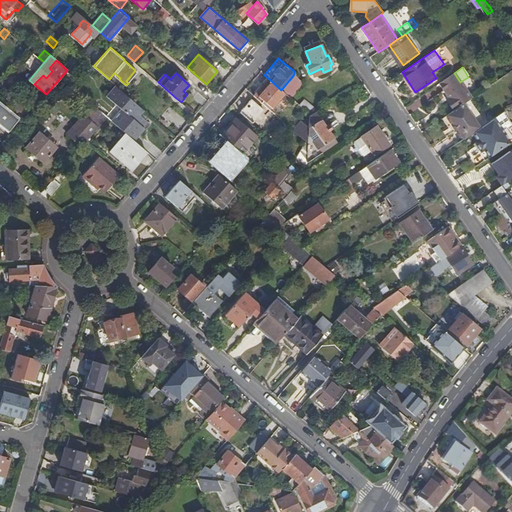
[(471,98),(460,82),(454,73),(439,83),(449,97),(446,100),(453,110),(471,98)]
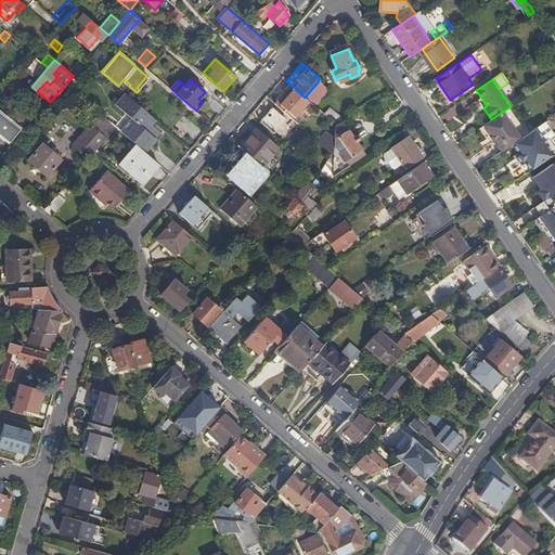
[(328,91),(319,80),(305,98),(313,104),(314,106),(328,91)]
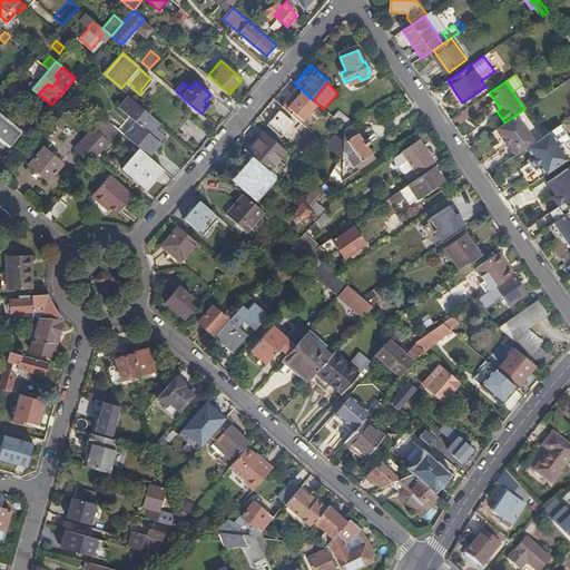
[(291,97),(282,106),(301,123),(311,111),(315,115),(322,107),(313,100),(298,87),(293,94),(296,97),(294,99),(291,97)]
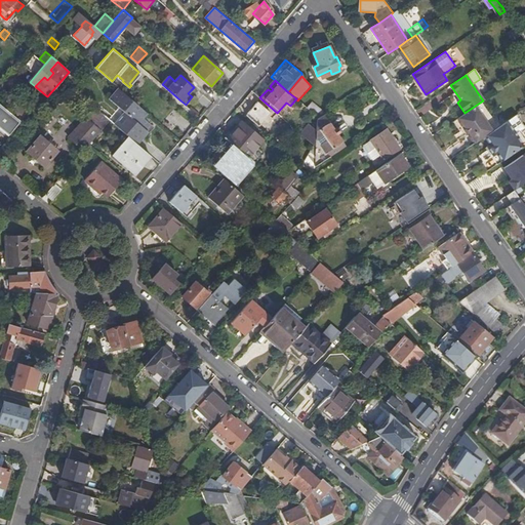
[(198,90),(194,87),(188,93),(192,96),(198,90)]
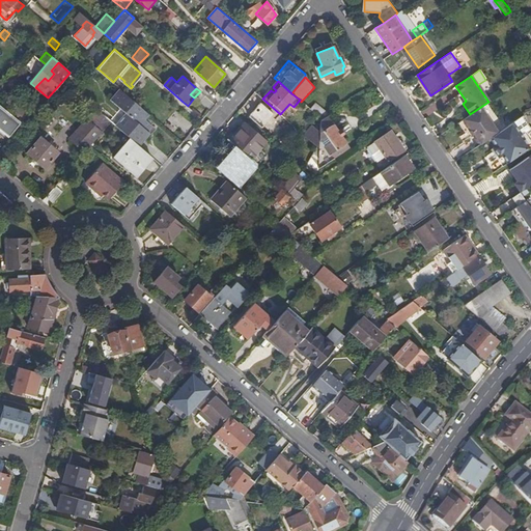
[(144,109),(120,89),(111,100),(120,109),(127,113),(115,126),(130,138),(139,146),(150,133),(149,132),(155,127),(145,119),(150,114),(144,109)]
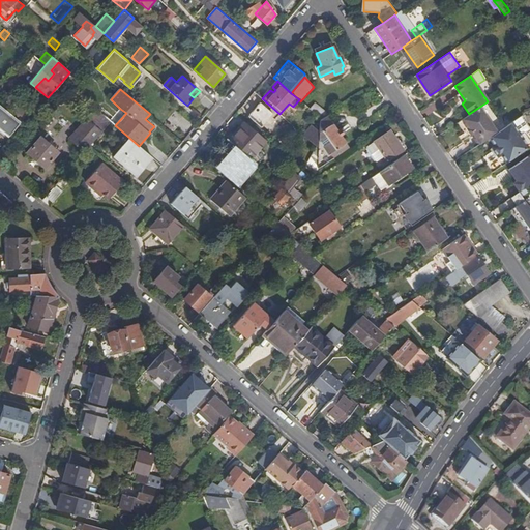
[(314,99),(307,108),(319,117),(325,110),(314,99)]
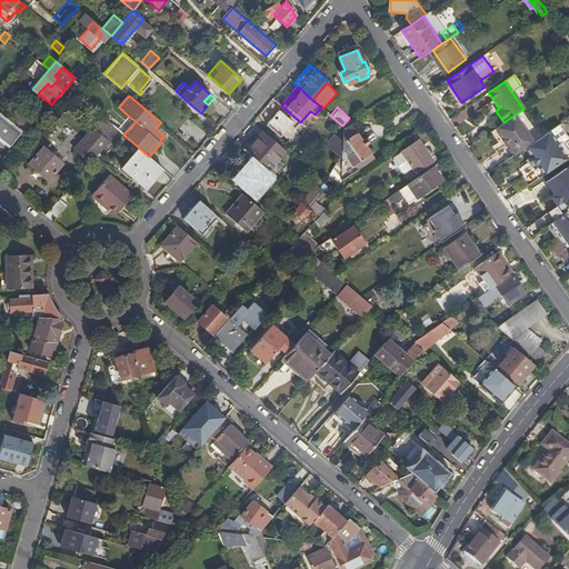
[(503,122),(497,127),(505,139),(506,138),(508,141),(512,139),(520,151),(526,148),(546,135),(527,107),(523,109),(503,122)]
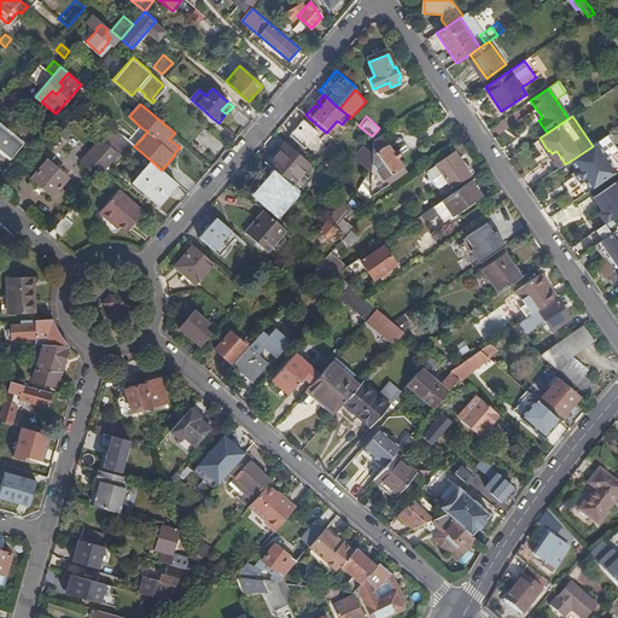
[(0,149),(10,157),(34,129),(23,120),(11,133),(0,123),(0,149)]
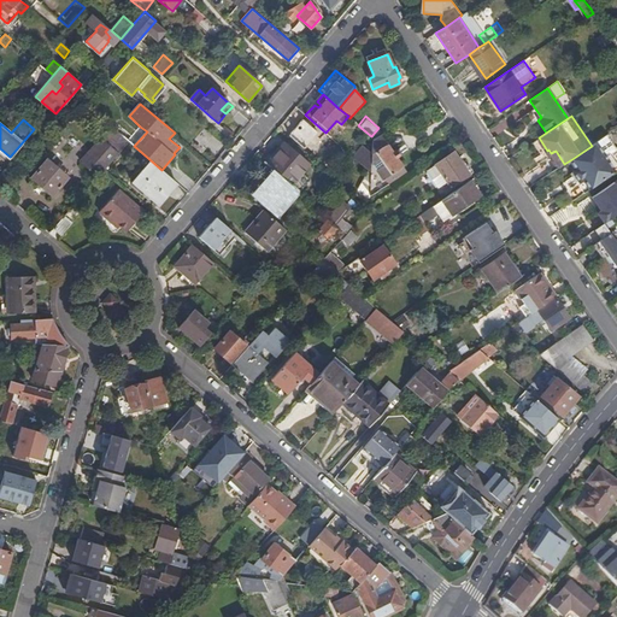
[(304,119),(289,135),(315,157),(329,141),(304,119)]
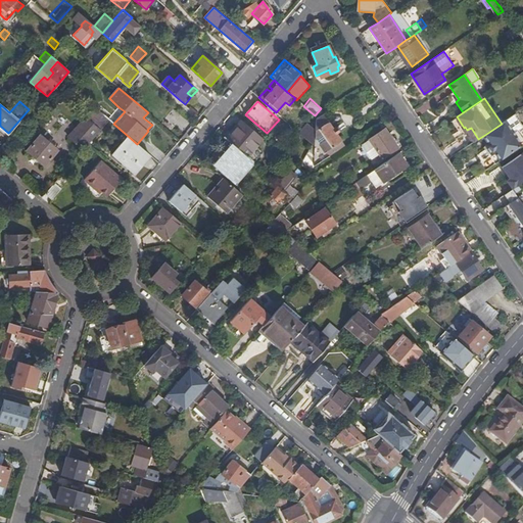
[(329,122),(324,113),(316,120),(316,124),(315,137),(325,152),(340,142),(328,123),(329,122)]
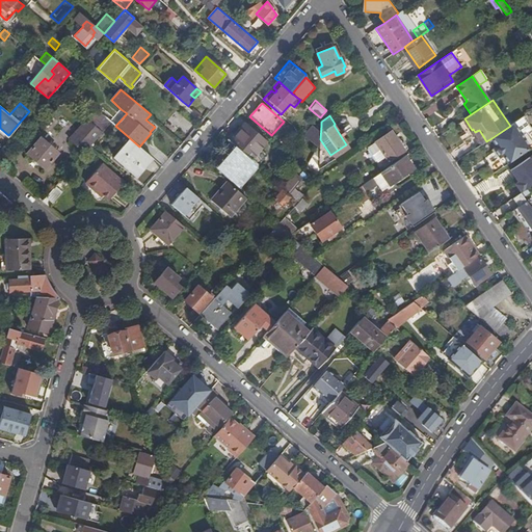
[(531,130),(523,116),(510,126),(491,138),(497,147),(494,149),(500,158),(503,156),(508,163),(531,147),(531,143),(526,134),(531,130)]
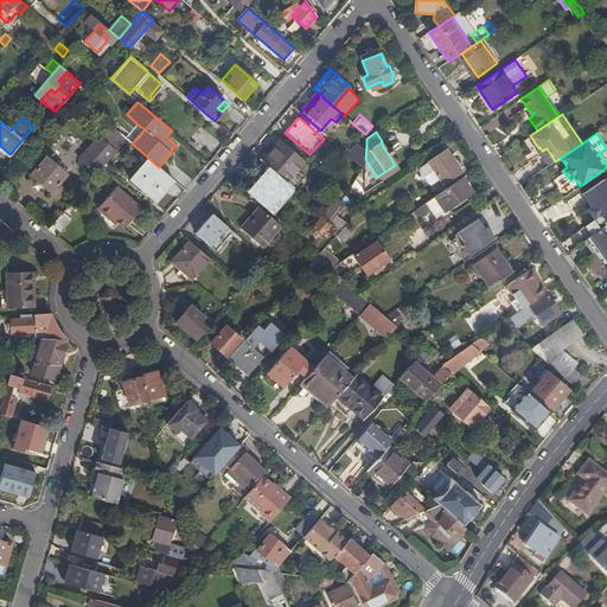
[(366,144),(366,139),(366,135),(365,134),(347,154),(362,167),(365,170),(365,159),(366,144)]
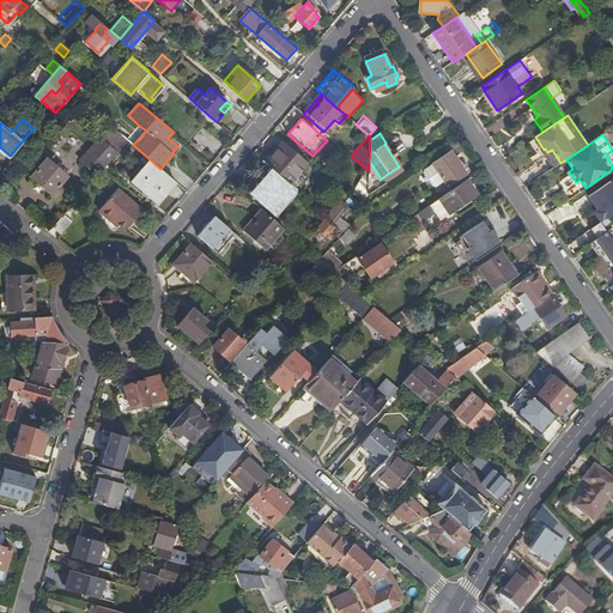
[(103,167),(116,151),(99,138),(80,159),(97,174),(103,167)]
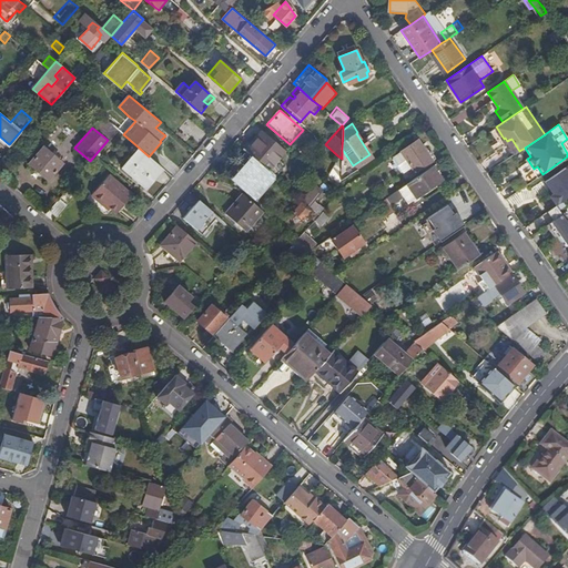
[(253,159),(267,171),(285,151),(263,132),(245,152),(253,159)]
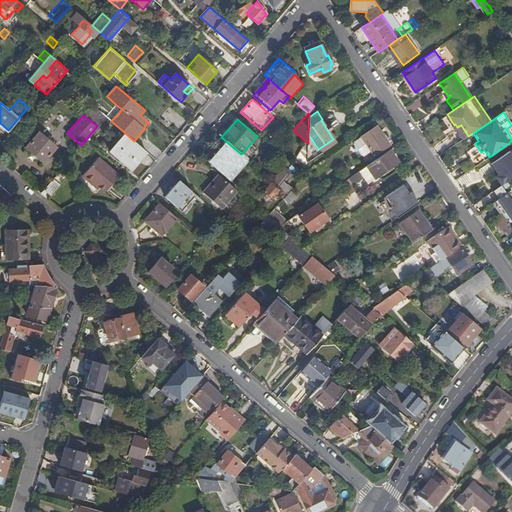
[(8,130),(0,123),(0,130),(5,135),(8,130)]
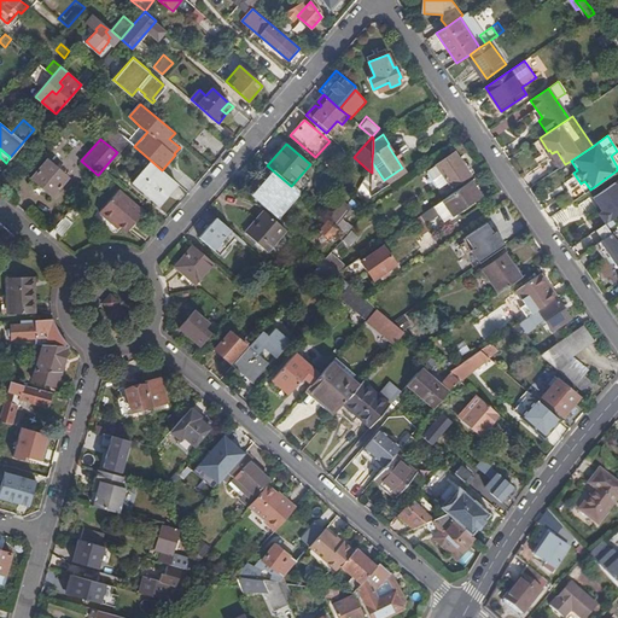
[(454,152),(427,170),(439,187),(447,181),(452,188),(473,173),(467,164),(465,167),(454,152)]
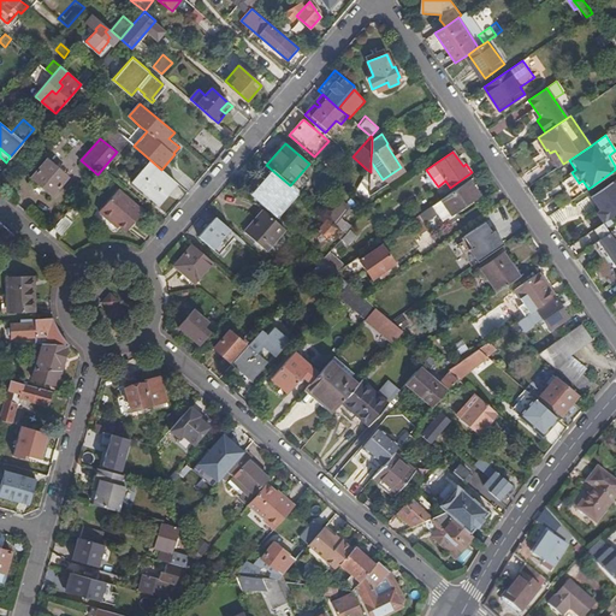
[(47,159),(31,176),(52,195),(67,177),(47,159)]
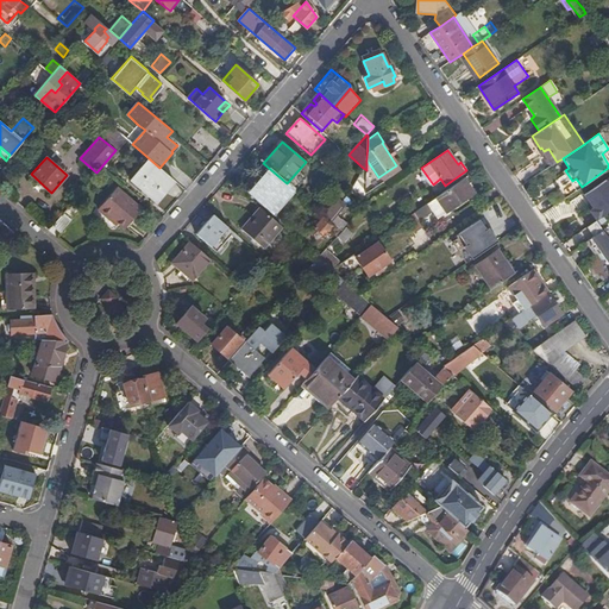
[(173,180),(159,168),(149,158),(131,180),(155,200),(173,180)]
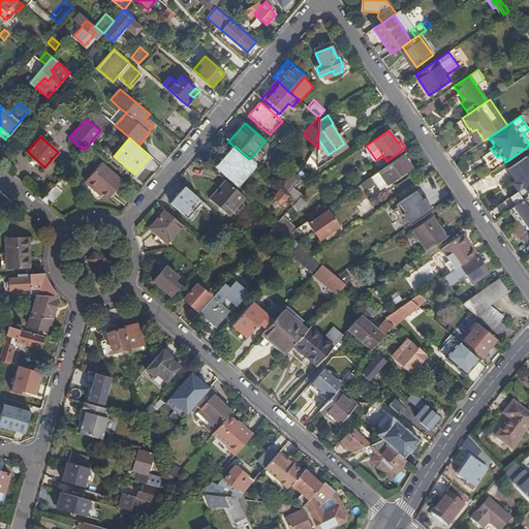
[(317,170),(318,151),(318,148),(315,146),(305,165),(316,177),(317,170)]
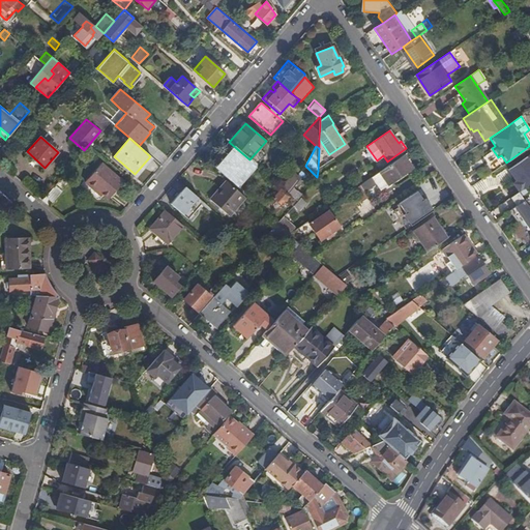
[(249,159),(236,148),(219,167),(236,180),(253,163),(249,159)]
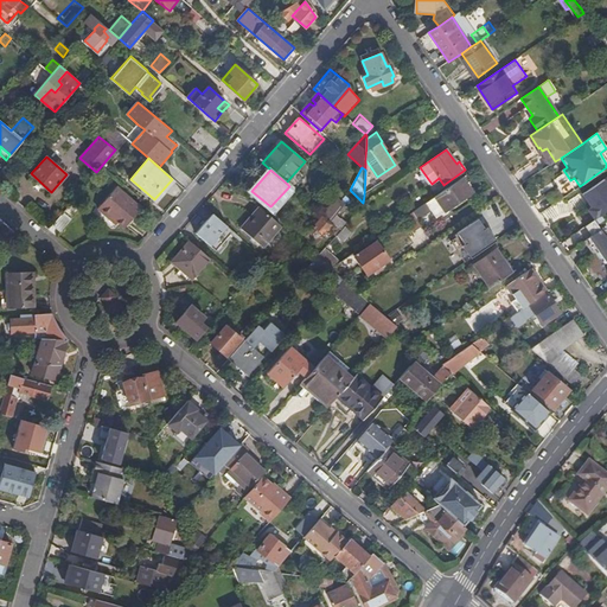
[(369,171),(365,173),(364,196),(378,185),(369,171)]
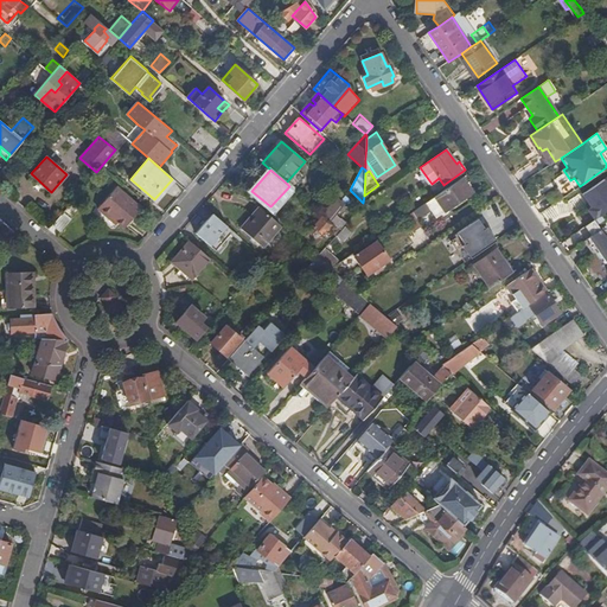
[(472,193),(461,178),(453,184),(404,217),(414,231),(422,225),(417,219),(430,210),(436,218),(472,193)]
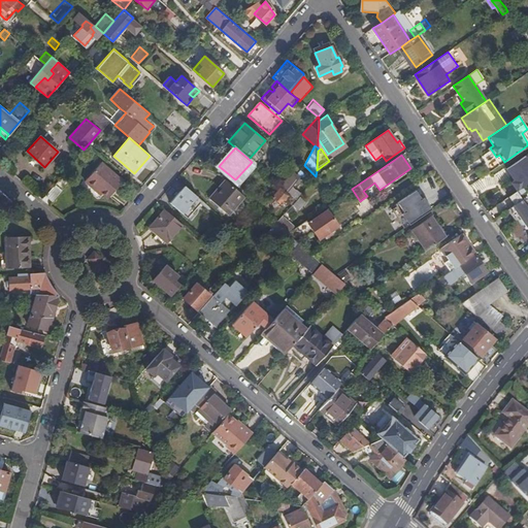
[(510,186),(517,195),(527,187),(527,163),(523,156),(504,169),(514,184),(510,186)]
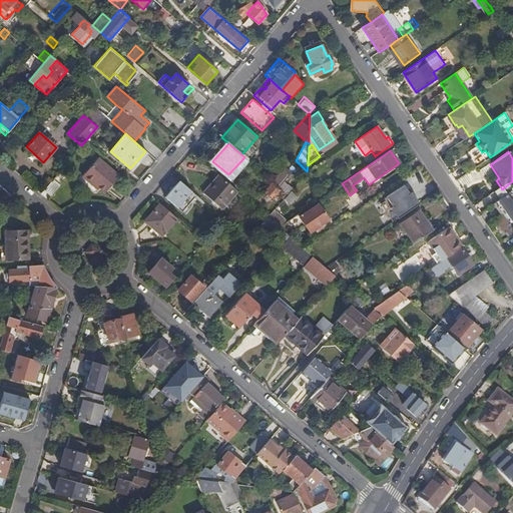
[(104,191),(114,181),(110,178),(115,172),(98,157),(82,175),(91,183),(92,181),(104,191)]
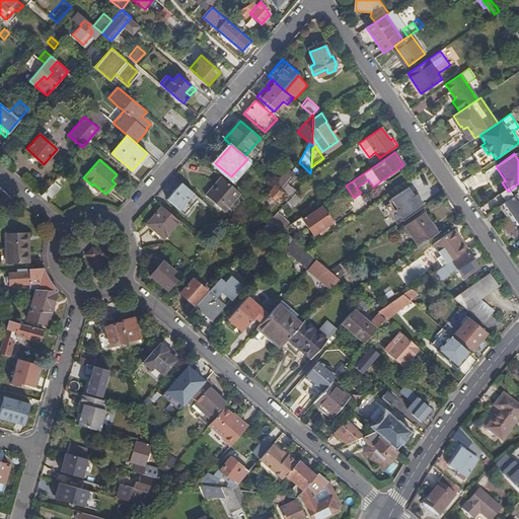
[(293,166),(277,184),(290,196),(294,192),(290,188),(290,187),(287,183),(288,183),(299,171),(293,166)]
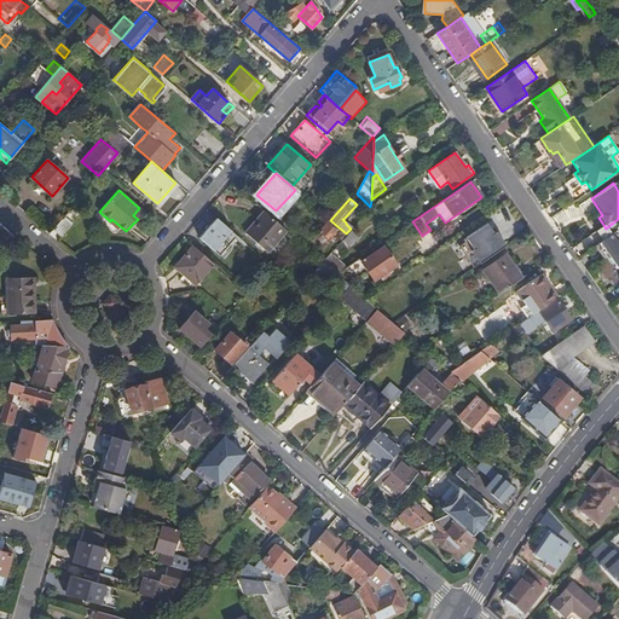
[(273,219),(264,212),(246,233),(267,252),(285,230),(273,219)]
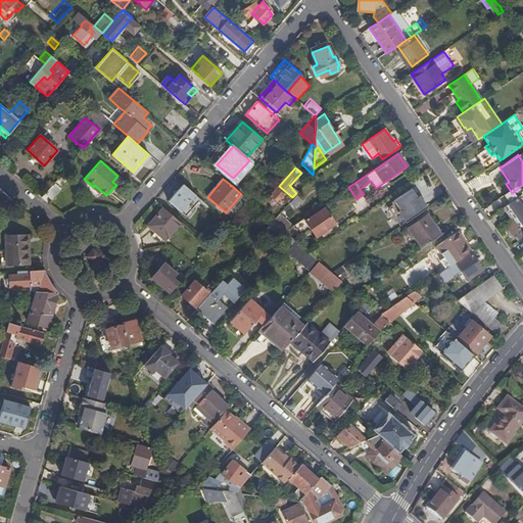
[(501,181),(494,187),(503,194),(509,188),(501,181)]
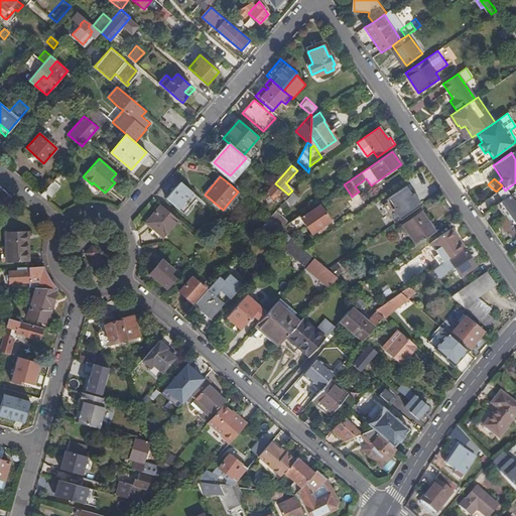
[(53,179),(44,190),(51,196),(60,185),(53,179)]
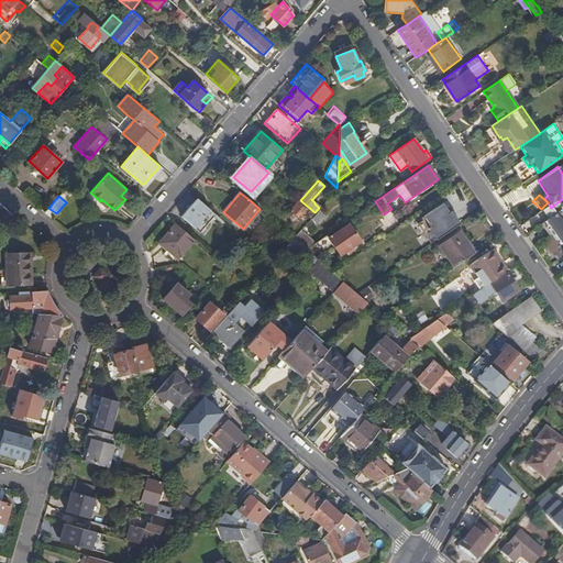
[(217,214),(197,198),(181,216),(196,229),(202,221),(207,225),(217,214)]
